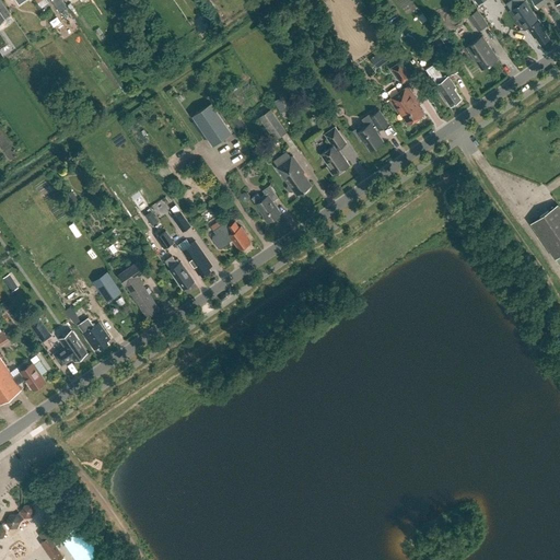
[(0,0),(0,22),(11,14),(0,0)]
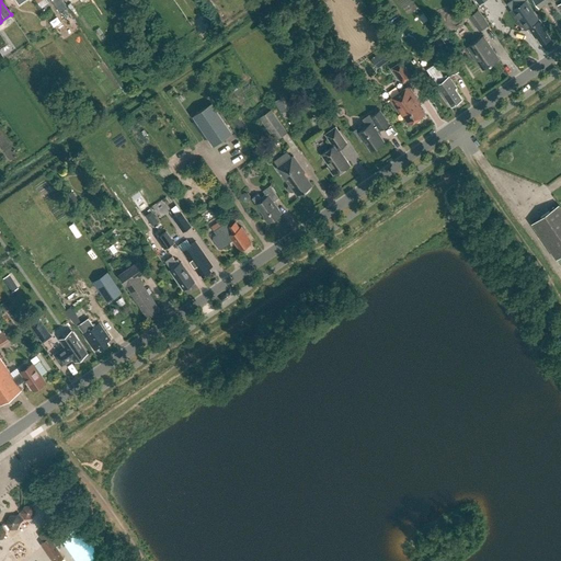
[(526,0),(511,11),(523,29),(526,29),(528,26),(533,34),(535,34),(542,44),(550,37),(545,30),(547,29),(526,0)]
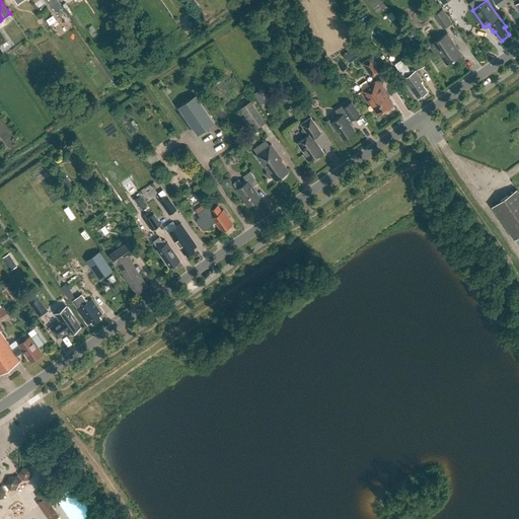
[(186,10),(194,20),(199,17),(191,6),(186,10)]
